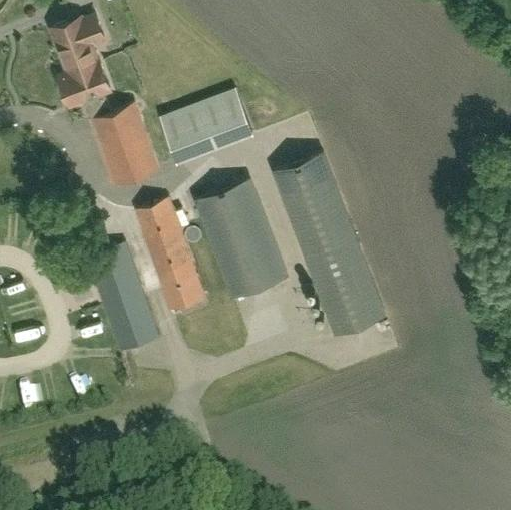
[(54,28),(70,72),(59,76),(64,89),(63,92),(66,103),(69,103),(70,106),(87,100),(94,119),(92,120),(115,185),(159,169),(136,103),(111,112),(105,94),(112,91),(101,61),(100,62),(94,44),(107,39),(99,15),(85,20),(84,17),(54,28)]
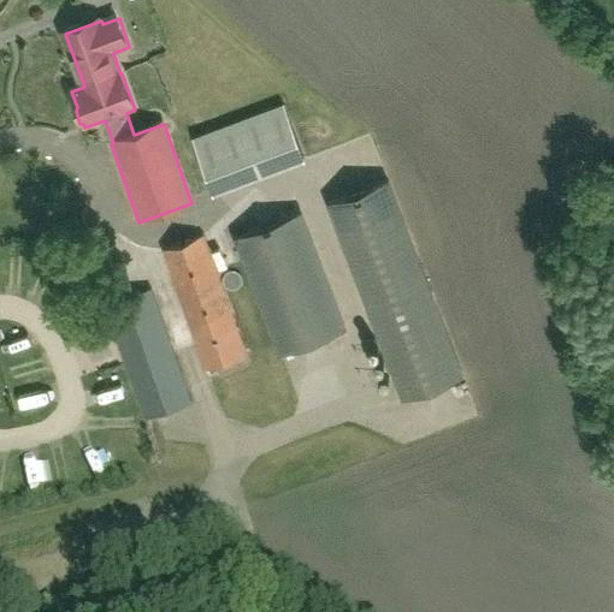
[(283,106),(193,141),(214,195),(303,160),(283,106)]
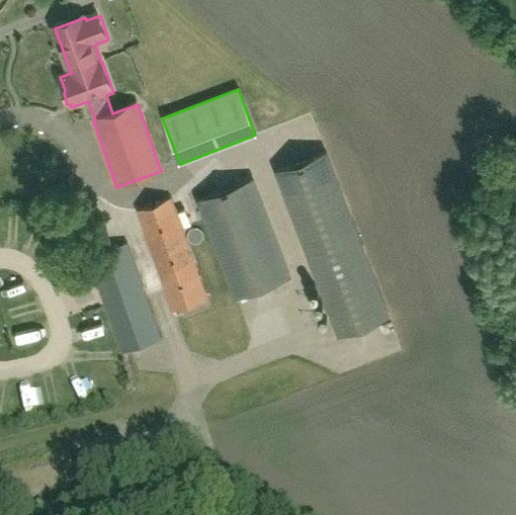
[(338,337),(389,319),(329,154),(278,172),(338,337)]
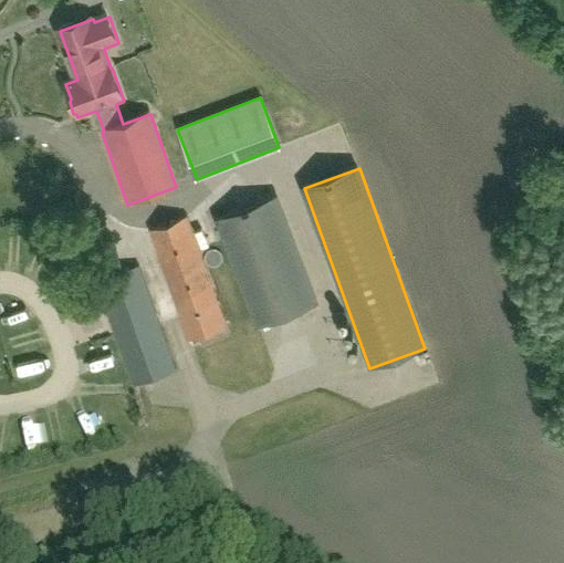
[(279,198),(279,197),(218,219),(257,325),(317,304),(314,294),(279,198)]
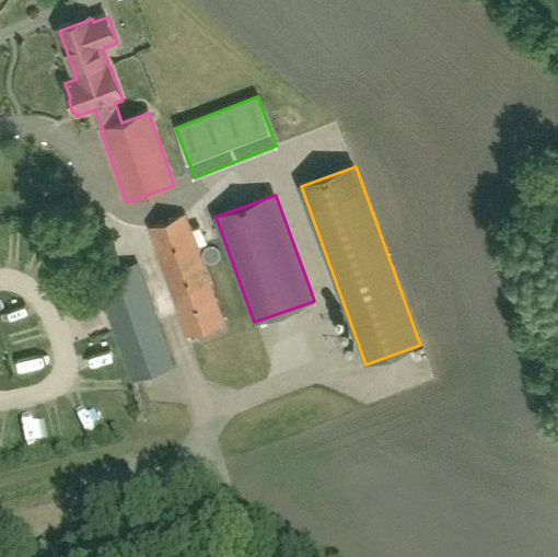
[(96,280),(134,384),(175,369),(139,265),(123,271),(106,224),(100,227),(96,217),(81,221),(101,278),(96,280)]
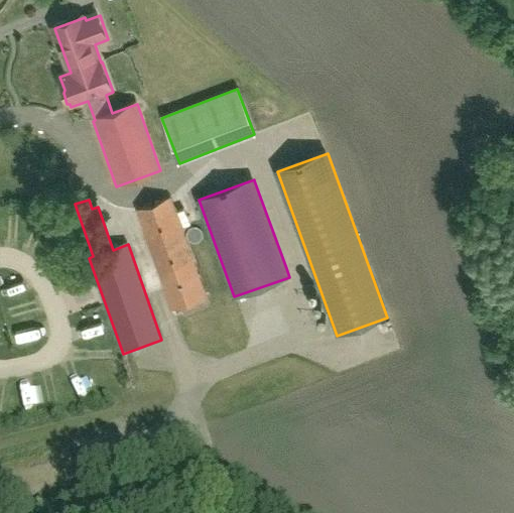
[(181,200),(145,210),(176,313),(212,303),(181,200)]
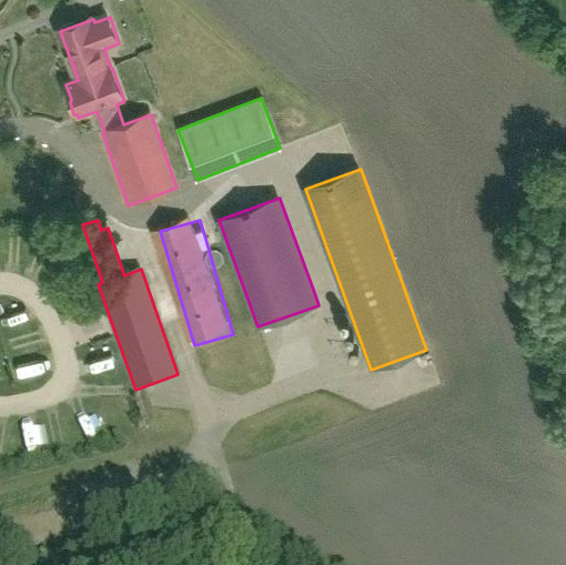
All buildings are outlined.
